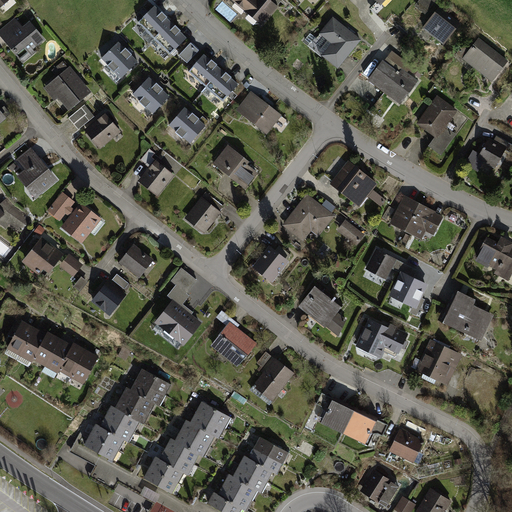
[(258,22),(261,25),(281,0),(233,0),(245,10),(244,11),(247,13),(248,19),(252,23),(258,22)]
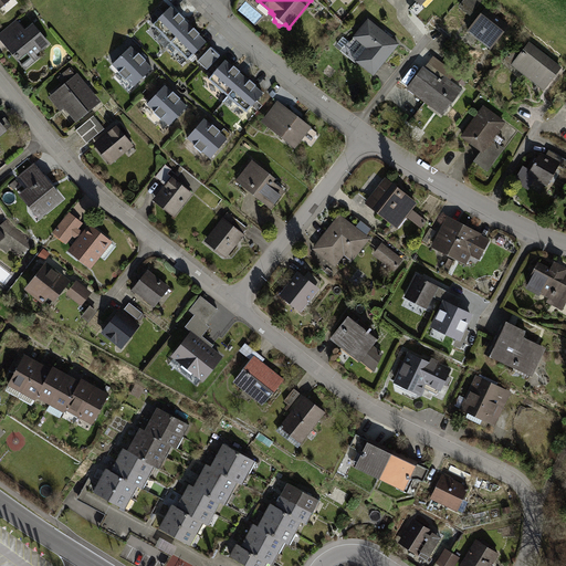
[(480,0),(465,0),(463,3),(462,2),(460,6),(470,13),(480,0)]
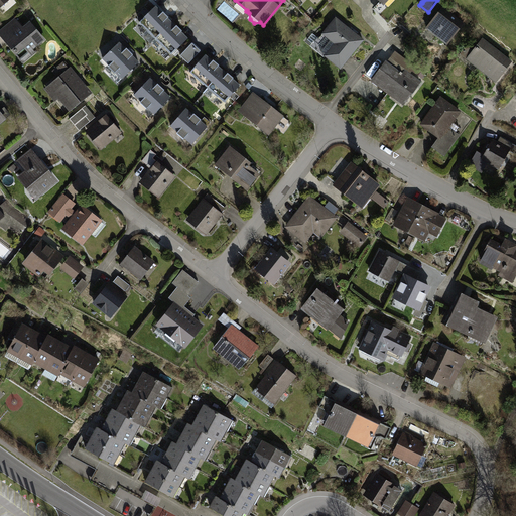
[(162,13),(155,6),(139,22),(147,30),(155,38),(171,22),(167,18),(168,17),(163,12),(162,13)]
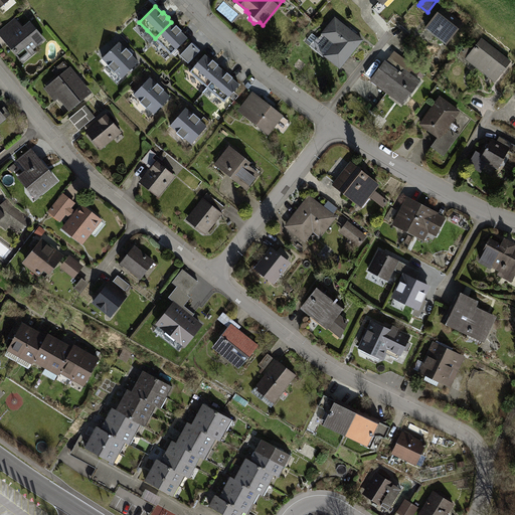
[(462,24),(442,8),(425,28),(447,44),(462,24)]
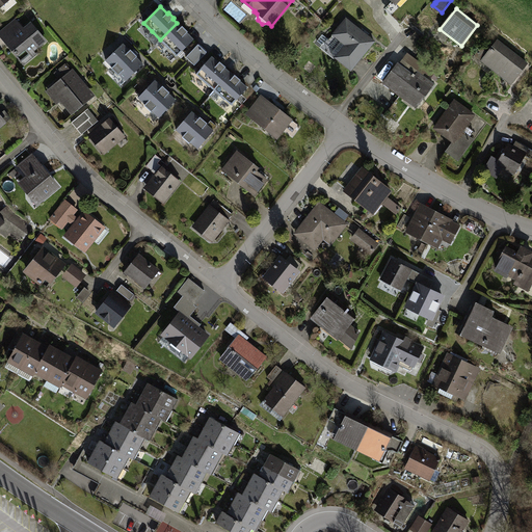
[(374,42),(346,19),(328,40),(322,34),(315,44),(334,59),(336,57),(351,70),(374,42)]
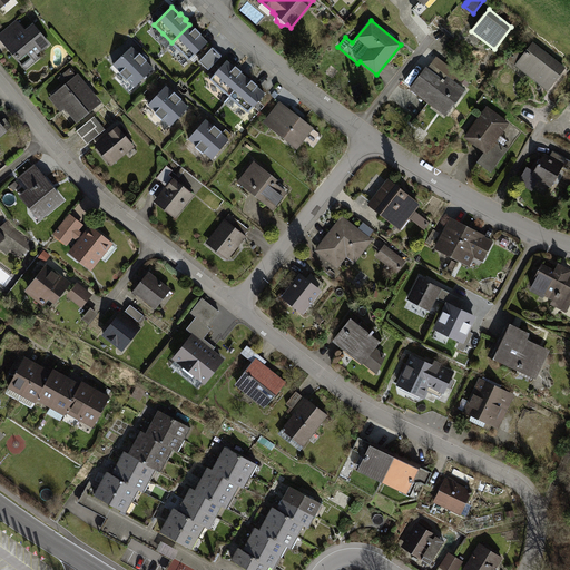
[(22,29),(17,21),(12,25),(18,31),(20,31),(22,29)]
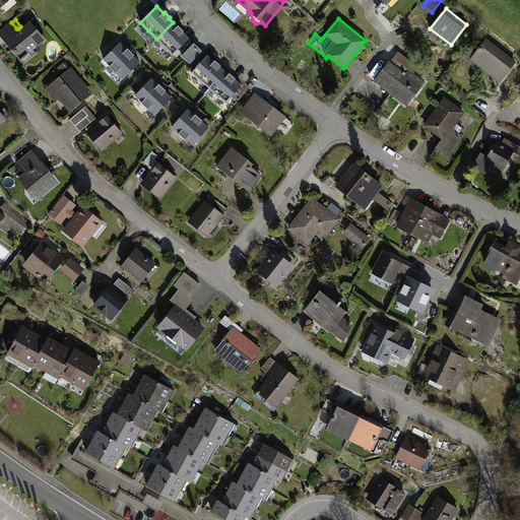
[(16,28),(11,22),(0,31),(0,34),(7,43),(23,29),(20,26),(18,28),(16,28)]
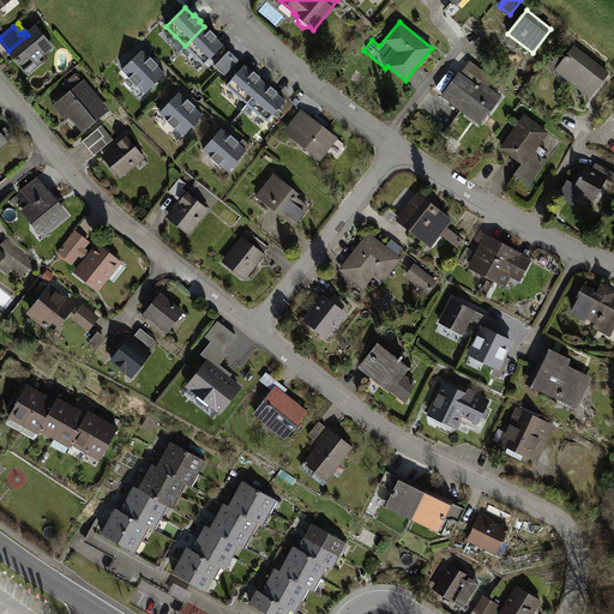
[(209,31),(204,26),(185,46),(194,55),(204,65),(223,46),(215,38),(216,36),(210,30),(209,31)]
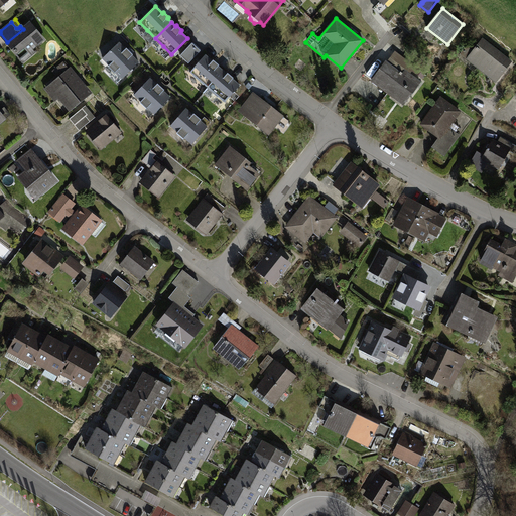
[(43,39),(30,23),(23,29),(7,42),(20,58),(43,39)]
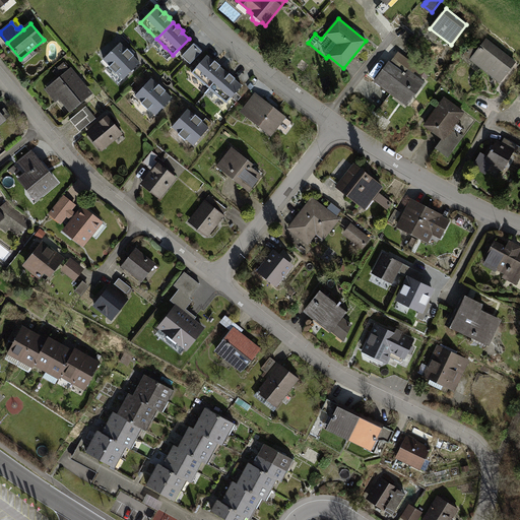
[(156,39),(148,30),(143,36),(151,44),(156,39)]
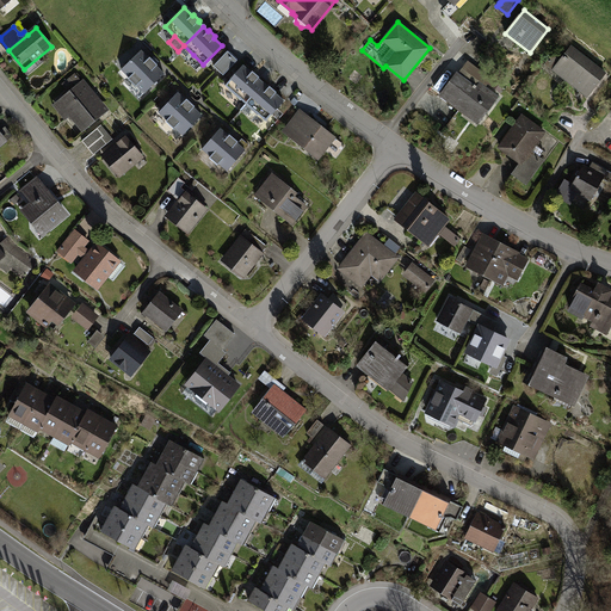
[(184,45),(178,51),(187,61),(193,55),(184,45)]
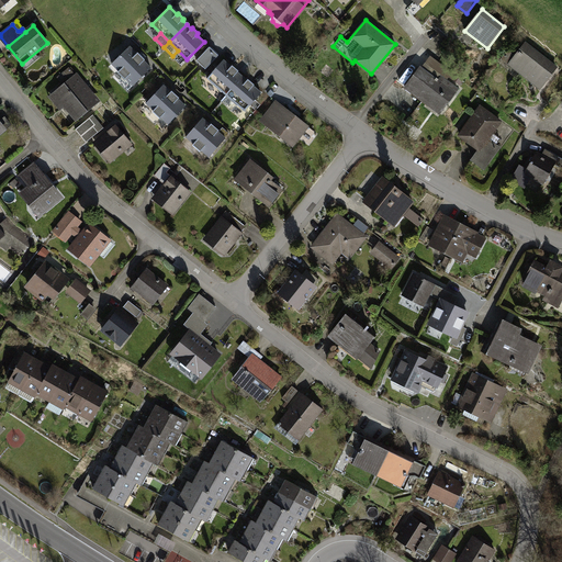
[(555,67),(526,44),(512,60),(523,69),(520,72),(539,88),(555,67)]
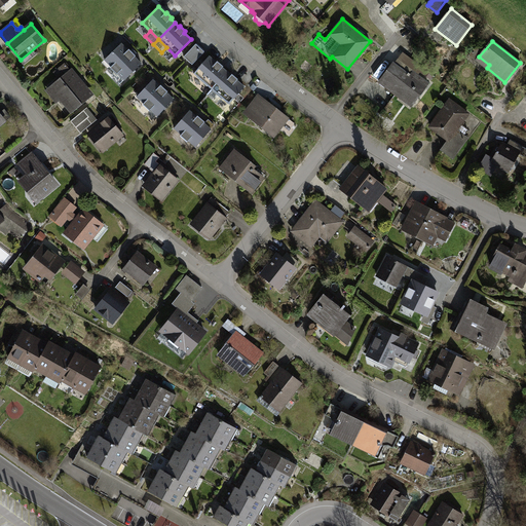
[(127,50),(121,43),(105,60),(111,67),(110,68),(117,74),(118,73),(124,80),(141,64),(135,57),(136,55),(128,48),(127,50)]
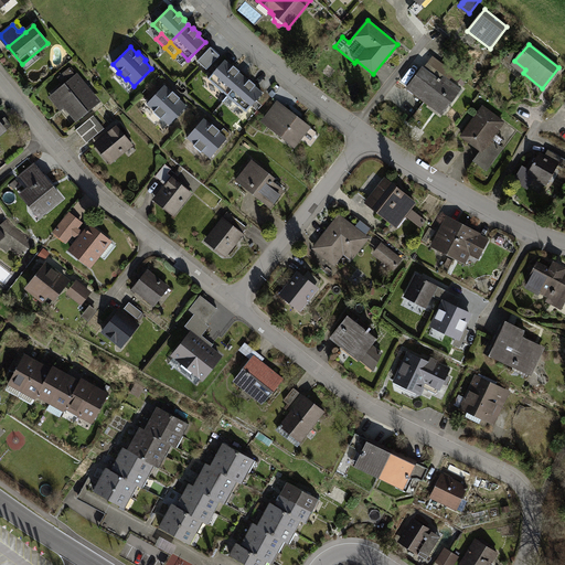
[(211,46),(198,61),(206,70),(220,55),(211,46)]
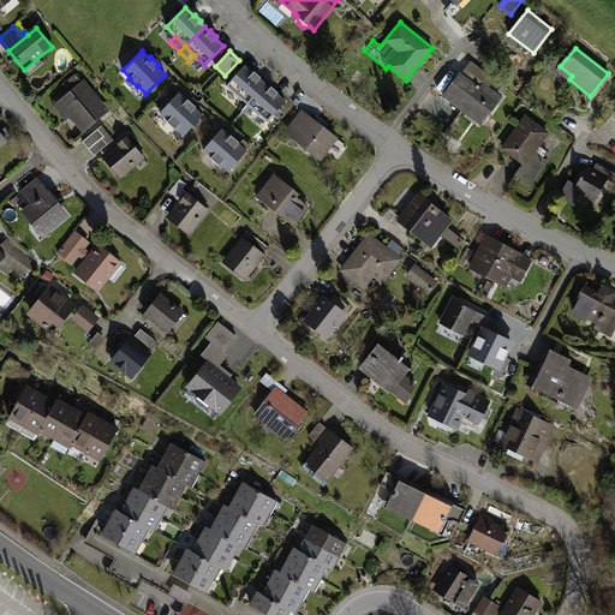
[(252,73),(245,66),(227,87),(248,103),(264,83),(260,78),(261,77),(254,71),(252,73)]
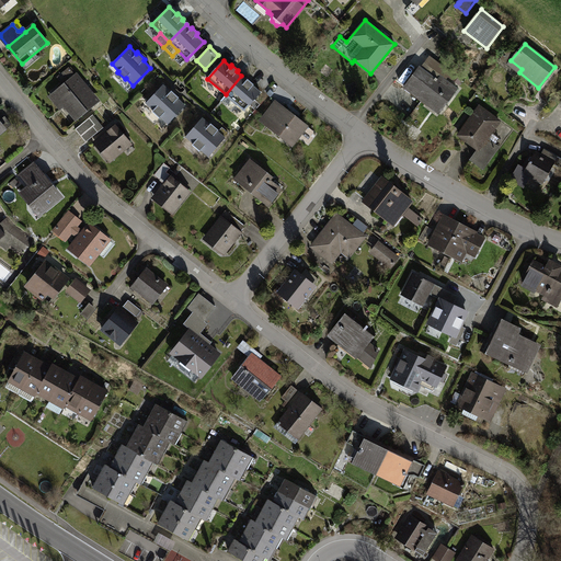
[(64,79),(77,70),(72,64),(59,73),(64,79)]
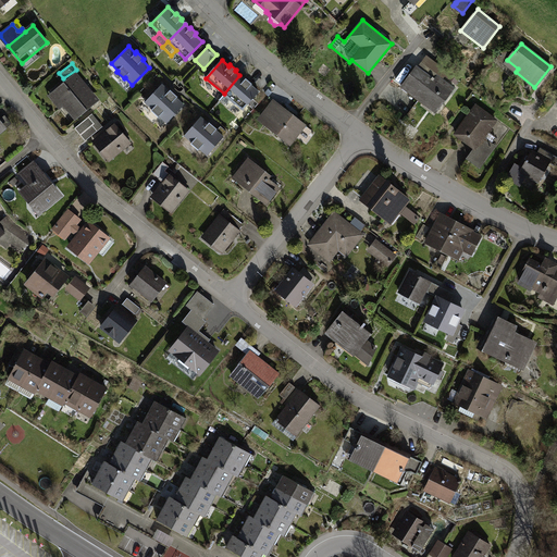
[(416,67),(401,86),(422,102),(424,99),(437,109),(453,89),(438,78),(436,81),(432,77),(431,78),(416,67)]
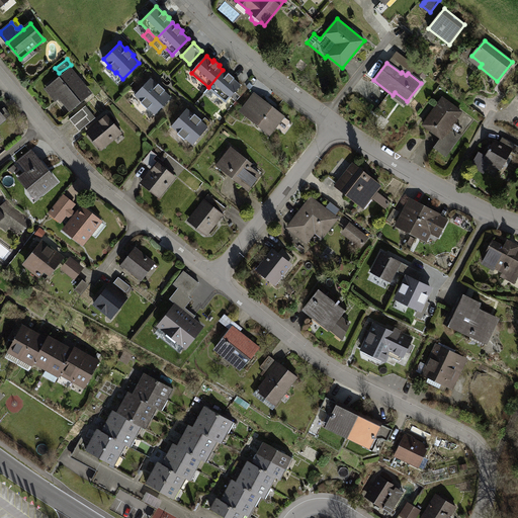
[(90,95),(68,69),(49,86),(59,98),(61,97),(64,101),(69,108),(71,107),(73,110),(90,95)]
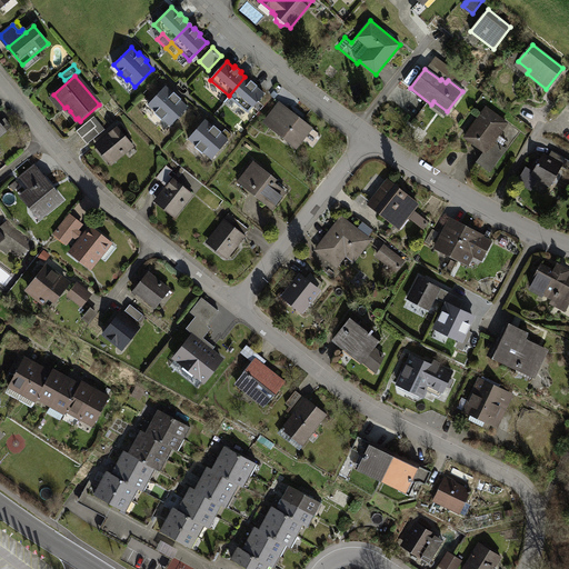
[(250,81),(245,77),(229,96),(248,112),(263,93),(257,87),(257,86),(251,80),(250,81)]
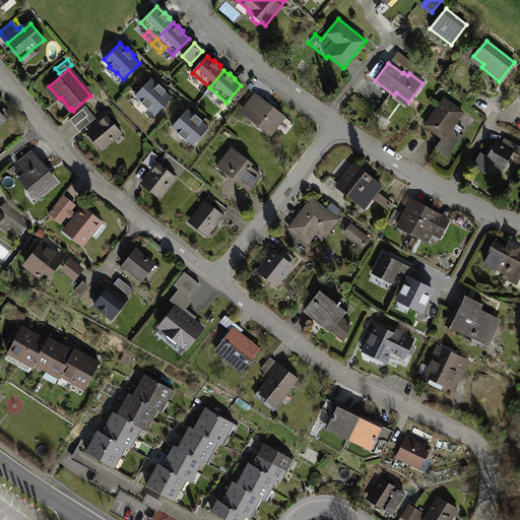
[(157,85),(151,79),(135,95),(142,102),(141,103),(147,109),(148,108),(155,115),(172,99),(165,91),(166,90),(158,84),(157,85)]
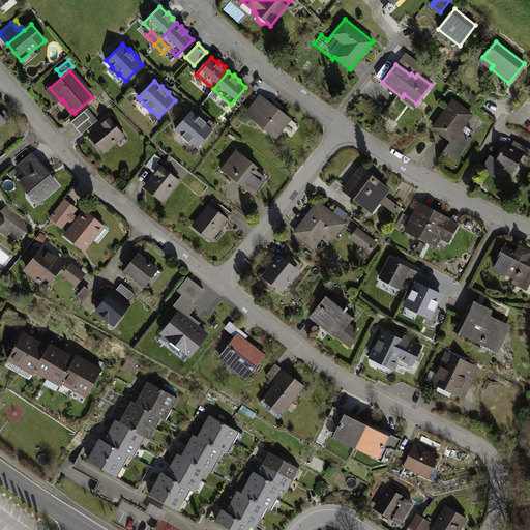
[(266,102),(260,97),(248,111),(255,116),(253,119),(275,137),(283,127),(281,125),(287,116),(267,100),(266,102)]
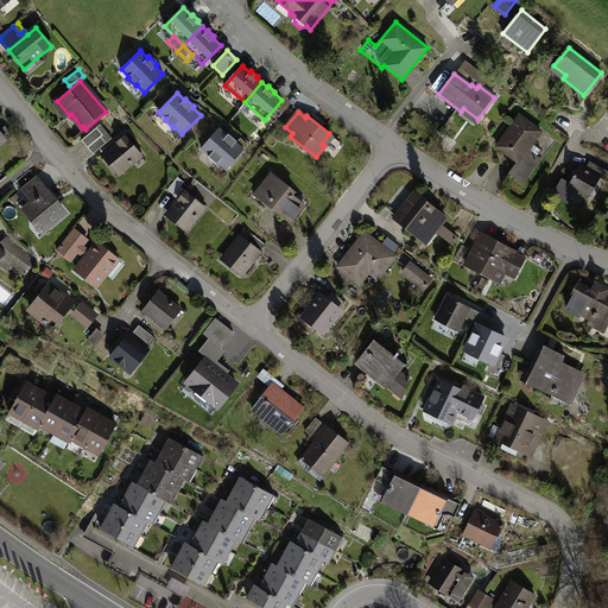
[(540,132),(519,116),(512,126),(514,127),(512,130),(511,128),(498,146),(519,162),(511,172),(523,182),(538,159),(526,151),(540,132)]
